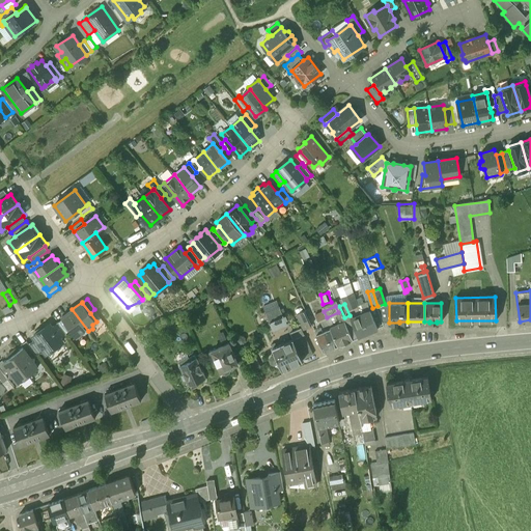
[(84,334),(88,331),(72,309),(61,316),(76,336),(81,333),(84,334)]
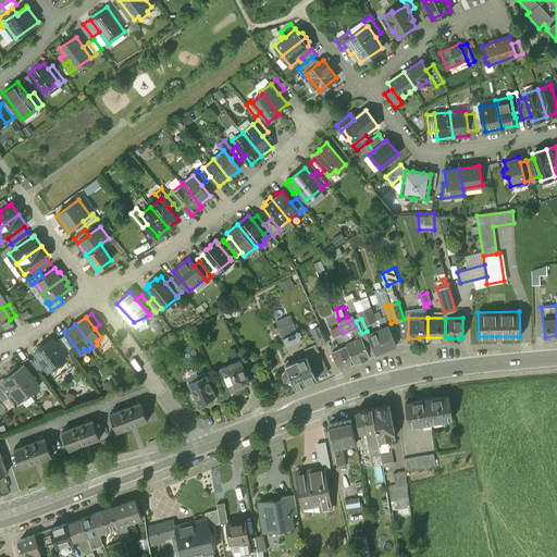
[(319,325),(311,330),(319,345),(326,342),(319,325)]
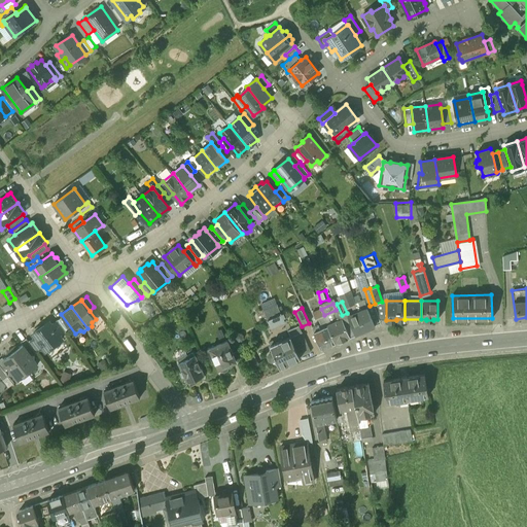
[(367,308),(358,312),(365,329),(375,325),(367,308)]
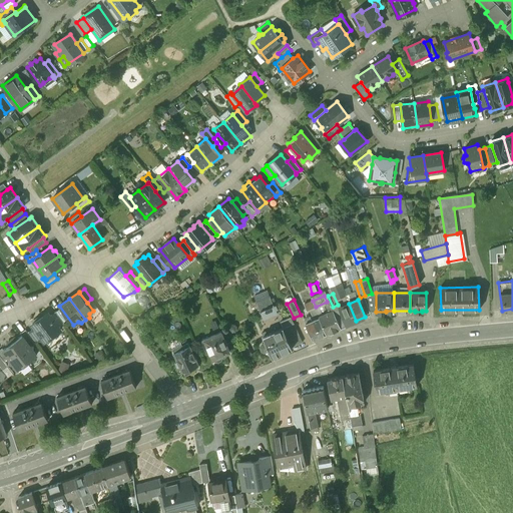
[(305,305),(308,311),(316,307),(313,301),(305,305)]
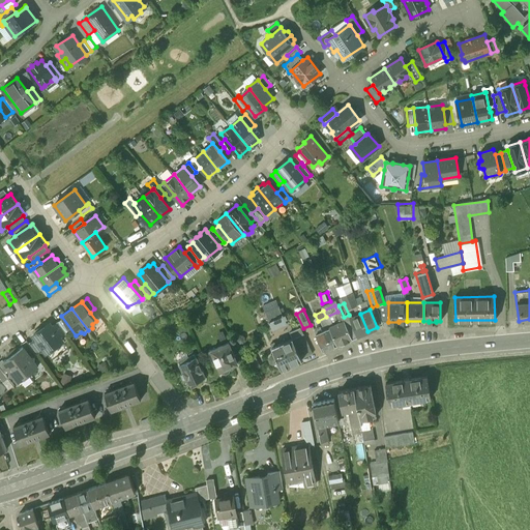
[(367,331),(360,314),(351,318),(358,334),(367,331)]
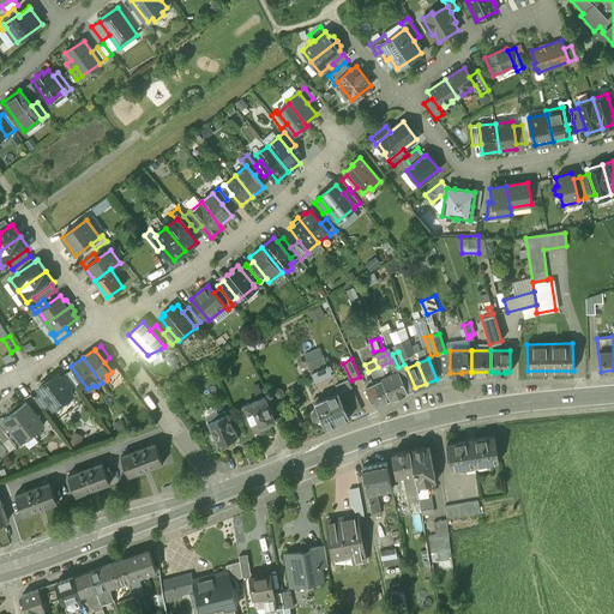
[(327,366),(312,372),(317,383),(332,375),(327,366)]
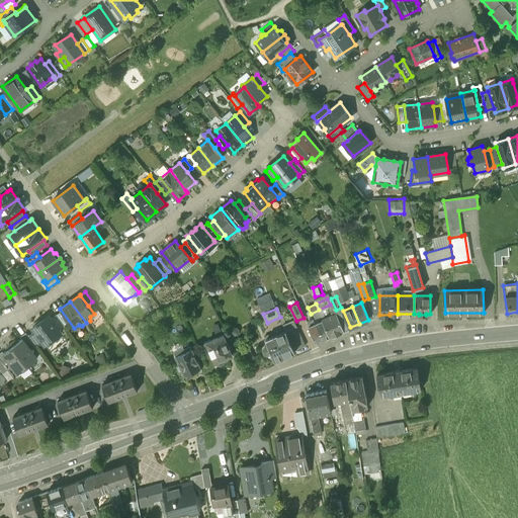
[(323,319),(323,320),(330,336),(344,330),(337,313),(323,319)]
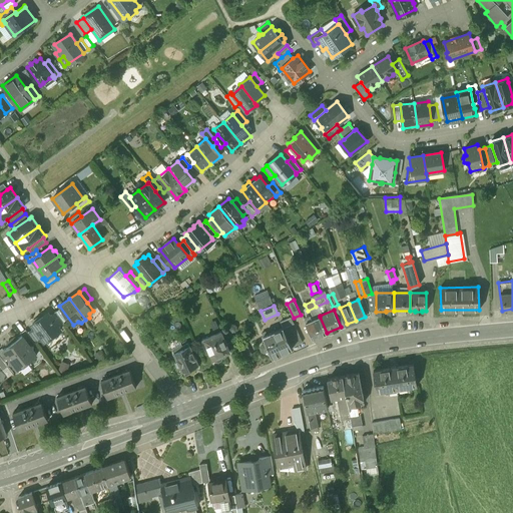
[(56,311),(49,316),(57,327),(64,322),(56,311)]
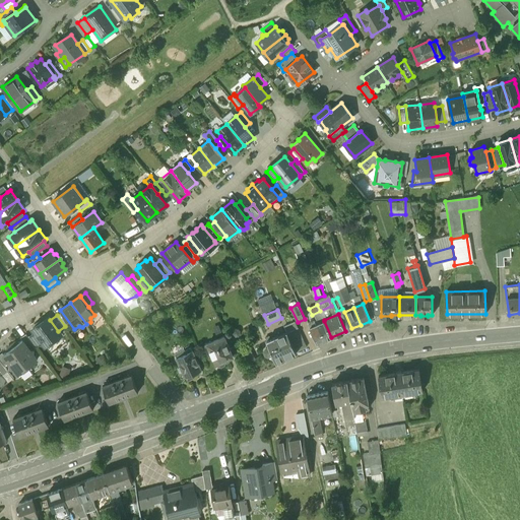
[(58,331),(50,320),(48,317),(33,329),(35,332),(43,342),(46,346),(61,335),(58,331)]
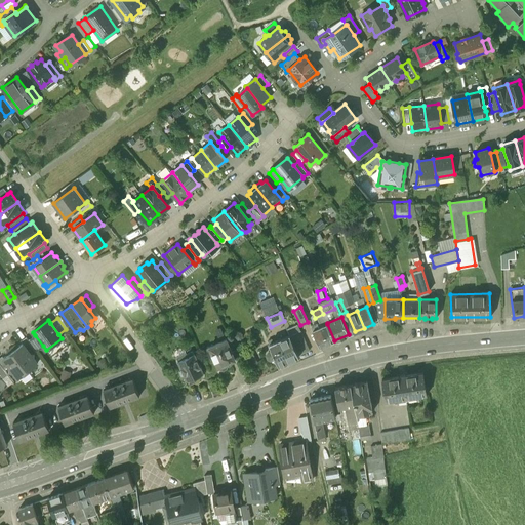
[(327,324),(313,330),(320,347),(334,340),(327,324)]
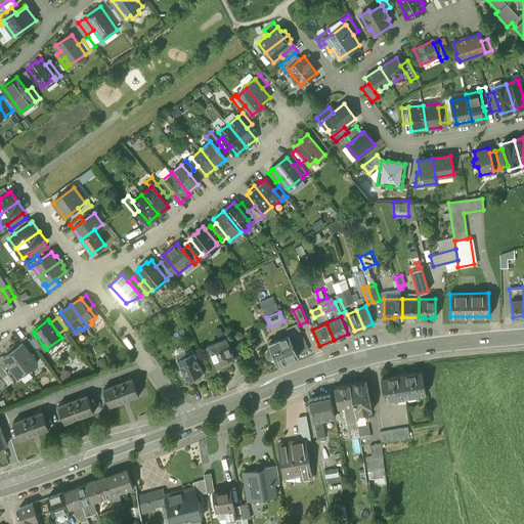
[(290,334),(299,355),(309,350),(300,330),(290,334)]
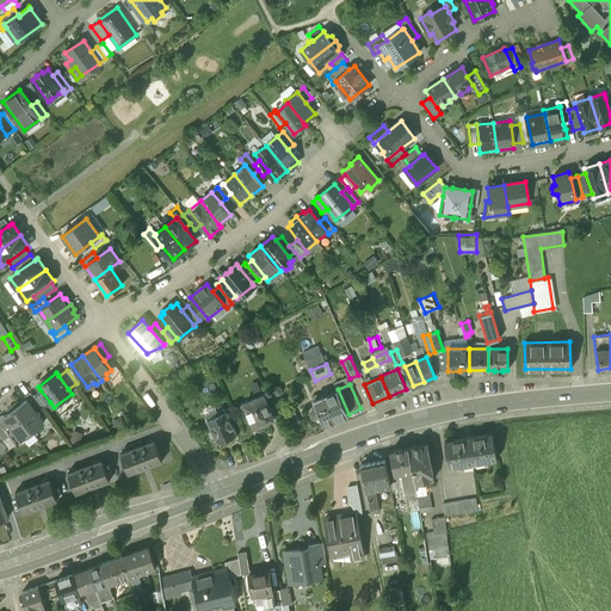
[(325,425),(349,414),(338,389),(314,400),(325,425)]
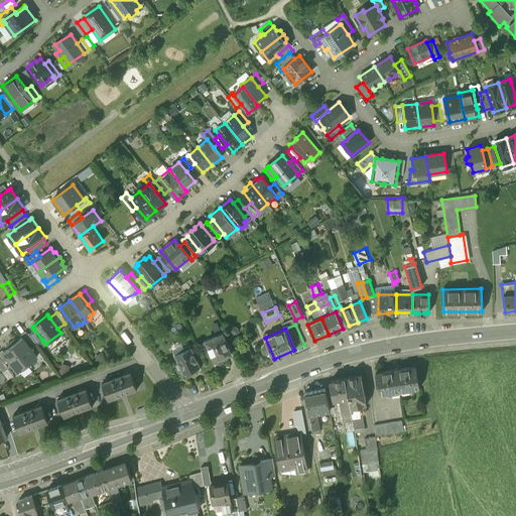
[(42,340),(34,330),(27,335),(35,345),(42,340)]
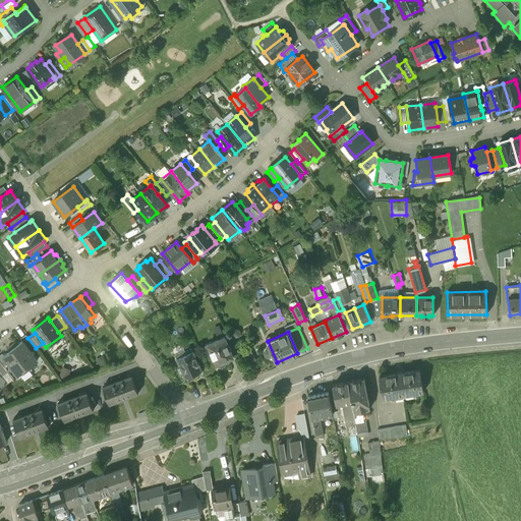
[(31,351),(33,351),(36,349),(36,348),(27,338),(25,335),(20,338),(22,341),(31,351)]
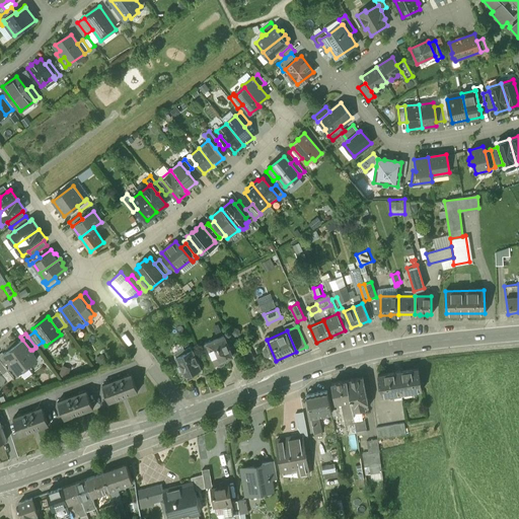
[(211,350),(216,363),(217,364),(219,365),(220,365),(222,365),(223,365),(224,364),(225,363),(226,361),(226,360),(225,359),(233,355),(225,336),(205,344),(208,351),(211,350)]
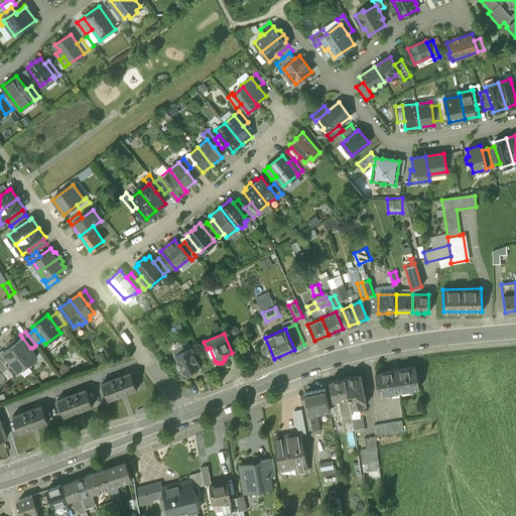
[(36,356),(32,350),(32,348),(30,348),(22,338),(19,340),(14,340),(11,342),(27,365),(35,359),(36,356)]
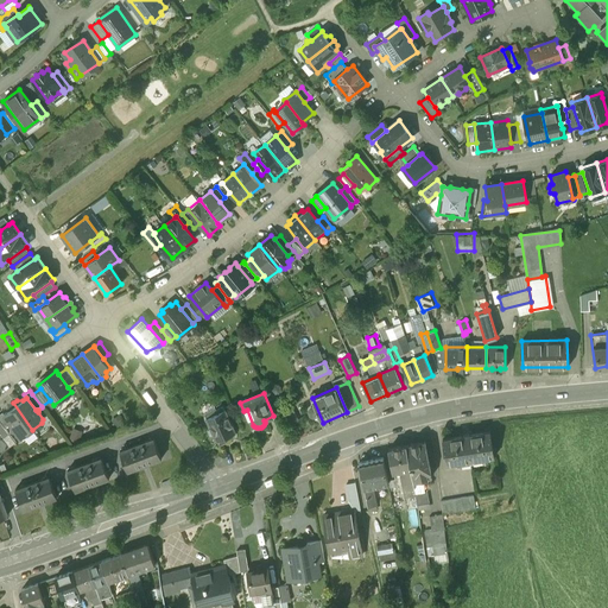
[(24,436),(32,430),(13,403),(8,406),(8,411),(4,415),(11,423),(12,426),(12,429),(16,430),(19,435),(24,436)]
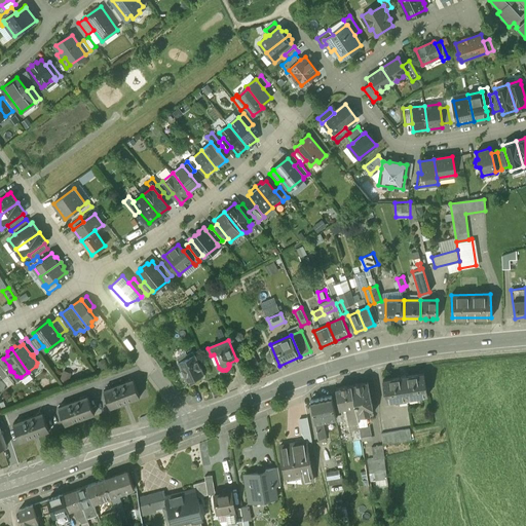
[(179,362),(187,381),(188,381),(190,384),(197,381),(196,377),(203,374),(194,354),(192,351),(186,354),(187,358),(179,362)]
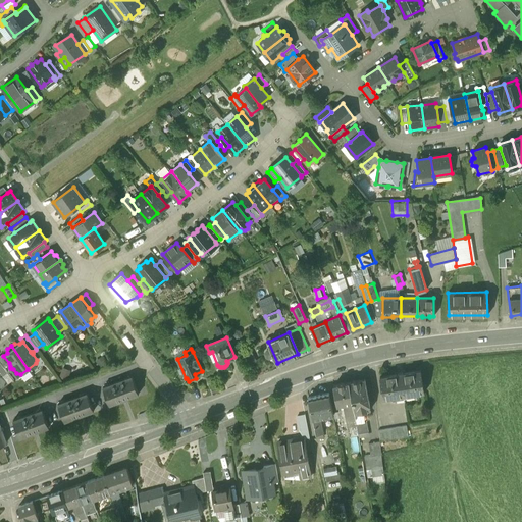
[(0,361),(4,367),(9,363),(3,356),(2,354),(0,355),(0,361)]
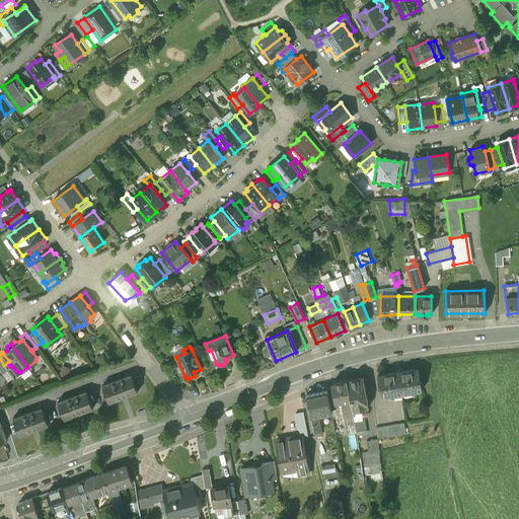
[(381,396),(422,390),(417,369),(378,375),(381,396)]
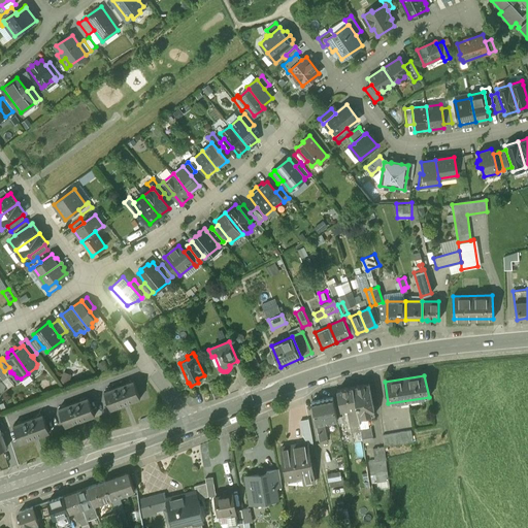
[(133,381),(104,391),(110,408),(140,398),(133,381)]
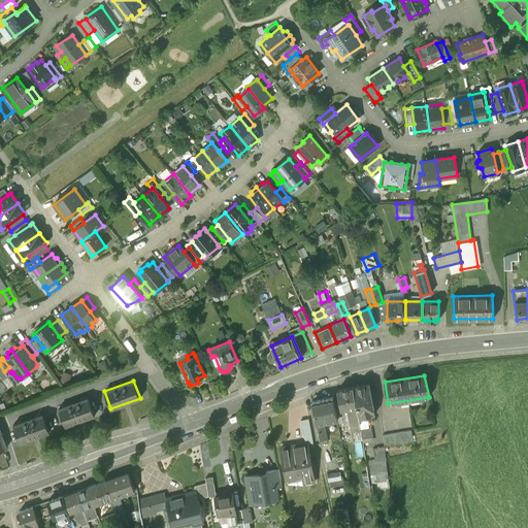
[(357,406),(359,418),(374,415),(369,384),(354,387),(357,406)]
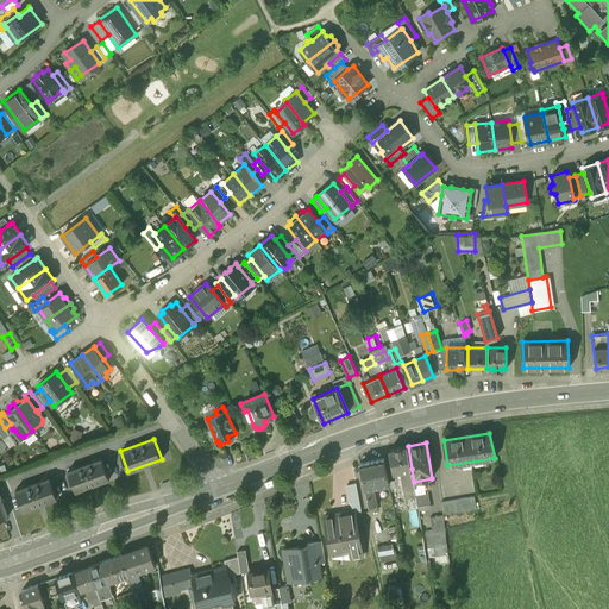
[(401,471),(412,469),(408,446),(401,447),(395,449),(390,450),(395,472),(401,471)]
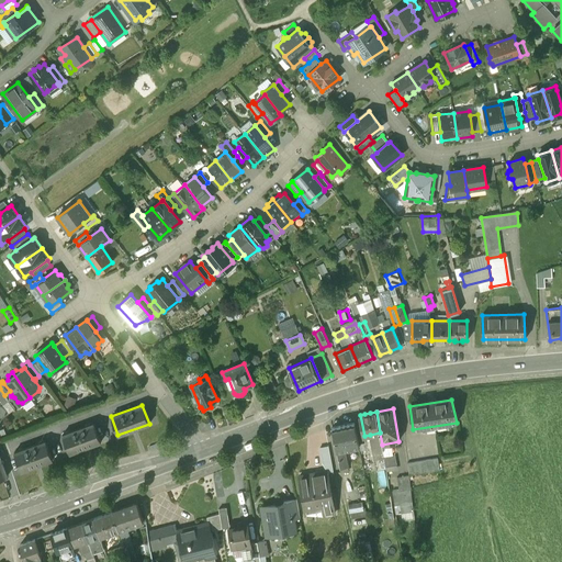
[(93,423),(63,435),(70,453),(101,442),(93,423)]
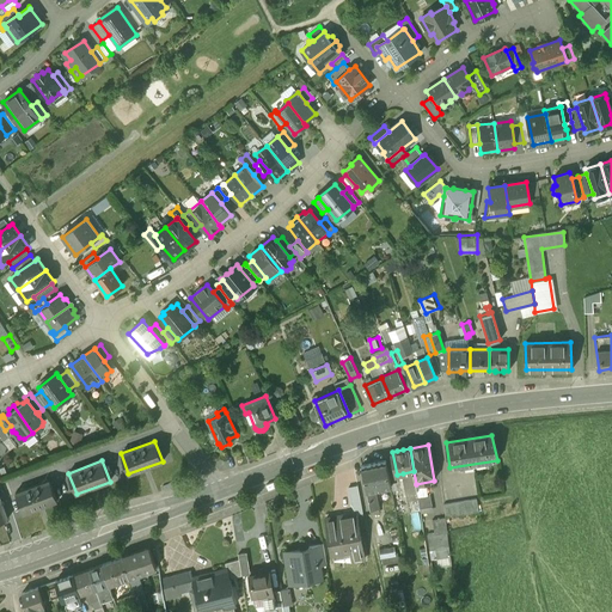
[(391,487),(386,461),(361,466),(367,491),(375,490),(391,487)]
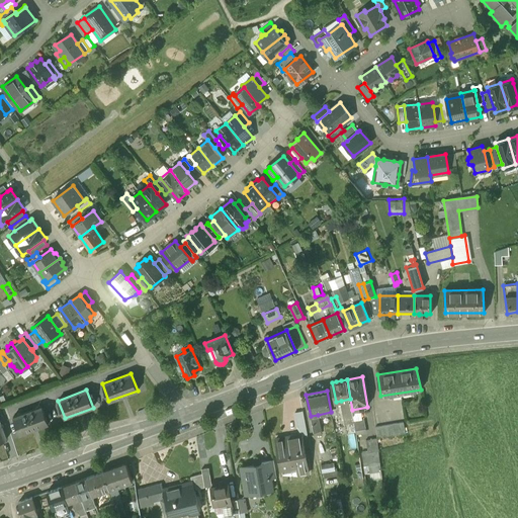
[(352,410),(350,399),(341,401),(344,418),(353,416),(352,410)]
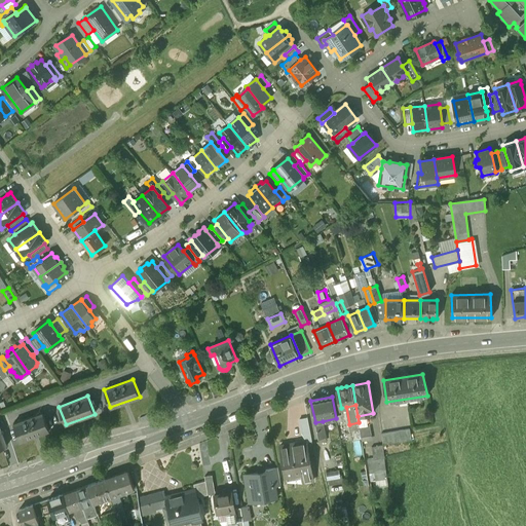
[(20,442),(49,430),(42,413),(13,423),(20,442)]
